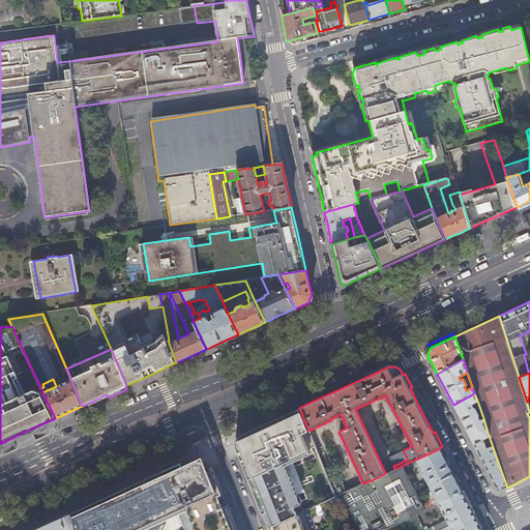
[(474,393),(453,405),(460,417),(474,444),(489,436),(483,418),(479,419),(478,416),(478,414),(475,408),(473,407),(472,404),(477,401),(474,393)]
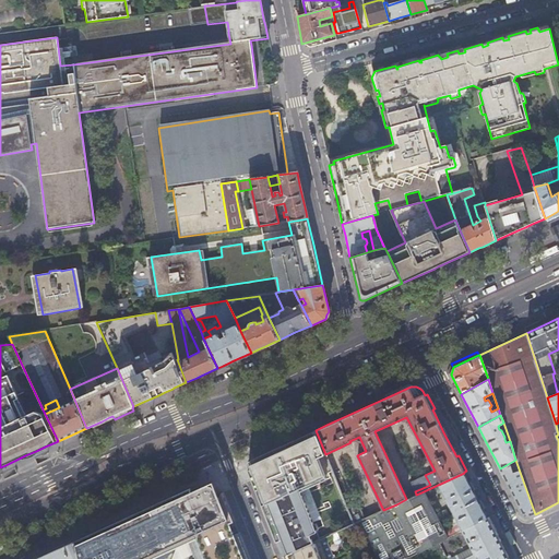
[(313,524),(305,502),(308,501),(305,495),(302,497),(300,491),(330,477),(329,474),(329,475),(328,473),(332,471),(325,454),(316,430),(276,449),(254,459),(258,466),(247,471),(270,527),(276,542),(281,539),(287,555),(312,543),(320,539),(316,531),(319,530),(317,523),(313,524)]
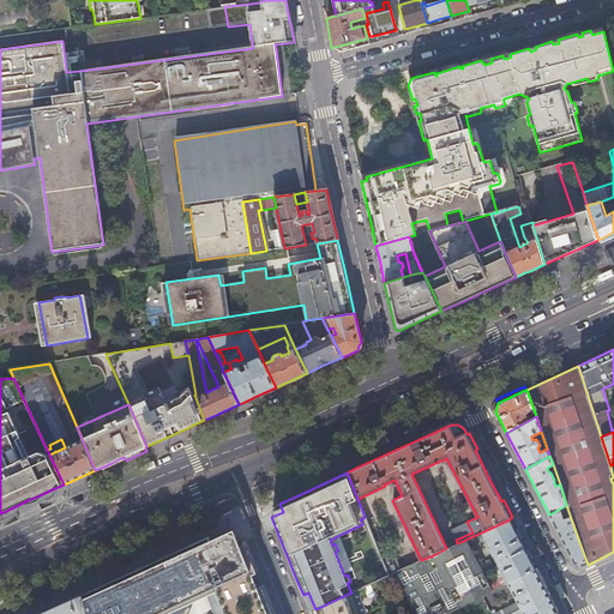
[(583,567),(588,565),(566,505),(549,515),(561,540),(575,564),(583,567)]
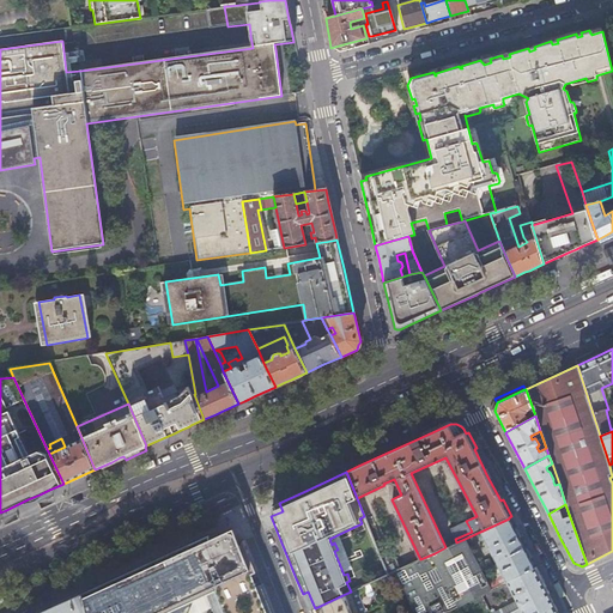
[(522,542),(509,519),(480,532),(507,582),(535,568),(529,556),(525,547),(522,542)]
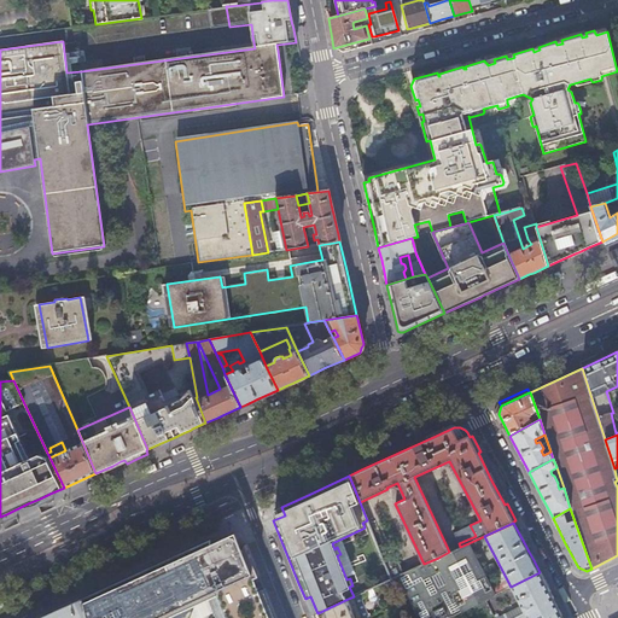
[(235,534),(213,544),(216,558),(209,561),(209,600),(213,611),(214,613),(243,552),(240,547),(235,534)]
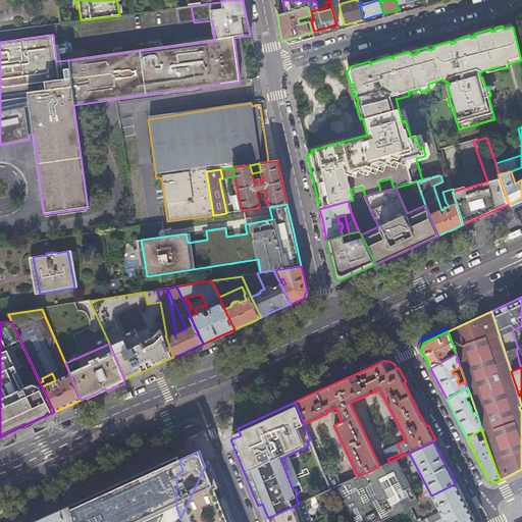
[(402,453),(401,451),(386,457),(387,459),(402,453)]
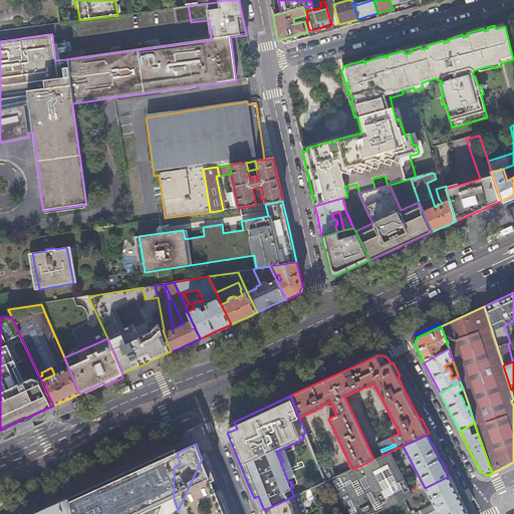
[(335,477),(330,479),(345,513),(368,513),(377,512),(393,504),(403,499),(409,496),(412,495),(408,487),(398,469),(390,473),(391,475),(380,481),(378,478),(370,482),(372,485),(364,489),(359,479),(366,475),(368,478),(396,464),(390,452),(382,455),(373,459),(364,464),(352,469),(335,477)]
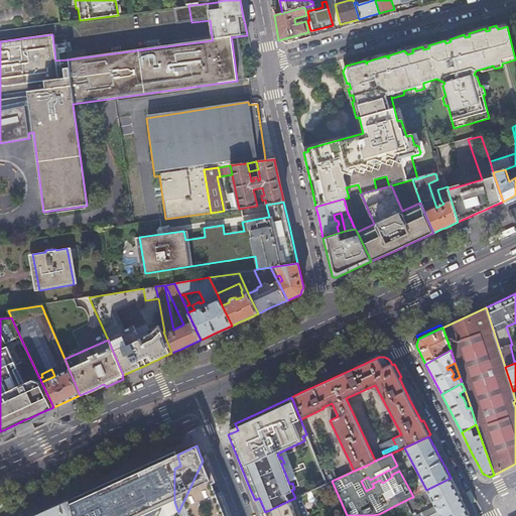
[(203,461),(178,512),(179,515),(229,515),(205,456),(203,461)]
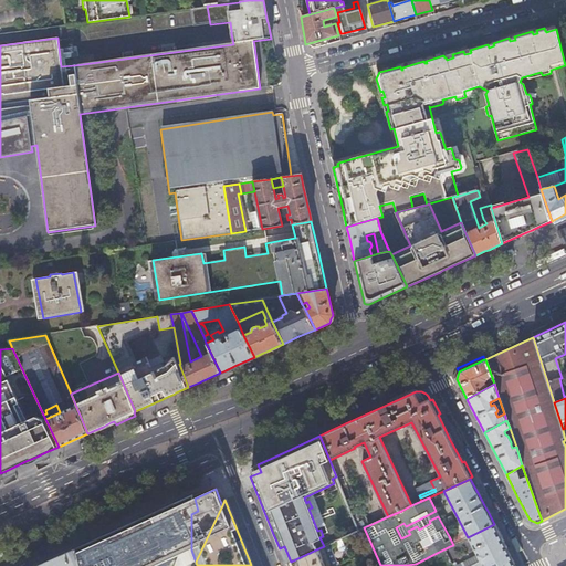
[(191,514),(177,505),(64,552),(79,565),(178,565),(195,559),(191,549),(191,514)]
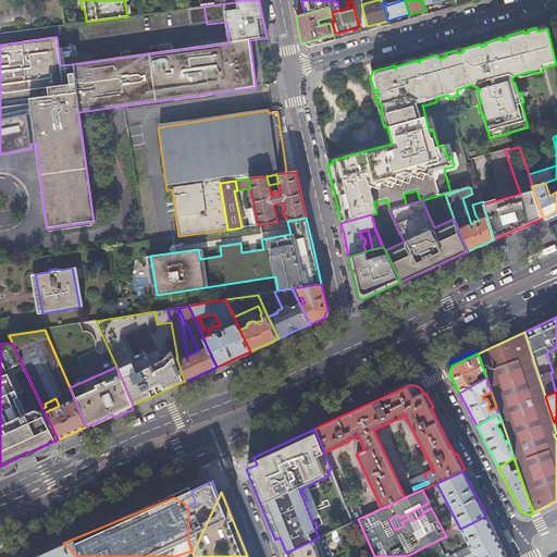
[(358,504),(347,509),(353,522),(358,519),(363,517),(358,504)]
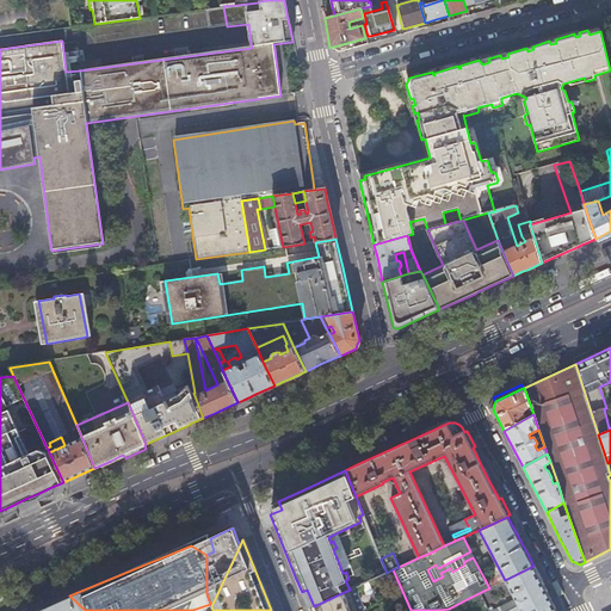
[(541,579),(534,566),(505,580),(510,590),(506,592),(510,599),(513,597),(518,606),(514,608),(513,605),(503,610),(556,610),(551,600),(541,579)]
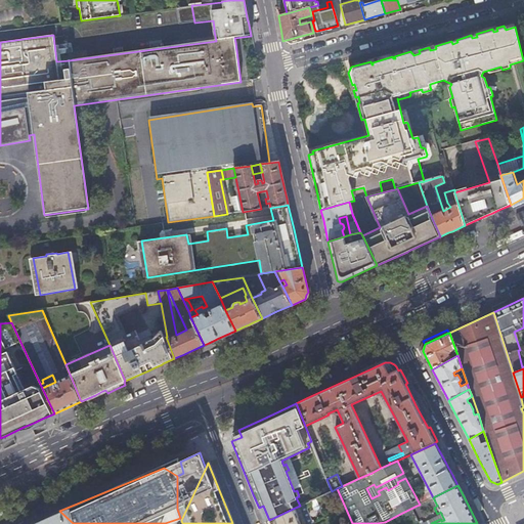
[(421,494),(416,496),(420,505),(425,501),(421,494)]
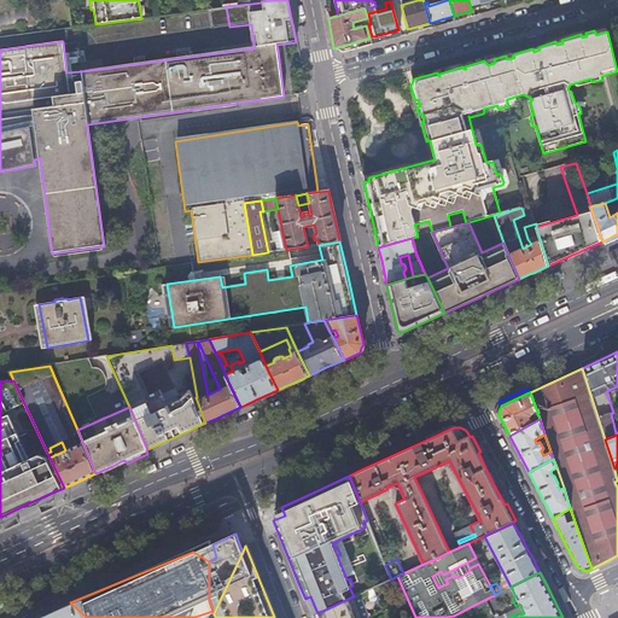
[(345,600),(318,613),(319,617),(361,617),(354,596),(345,600)]
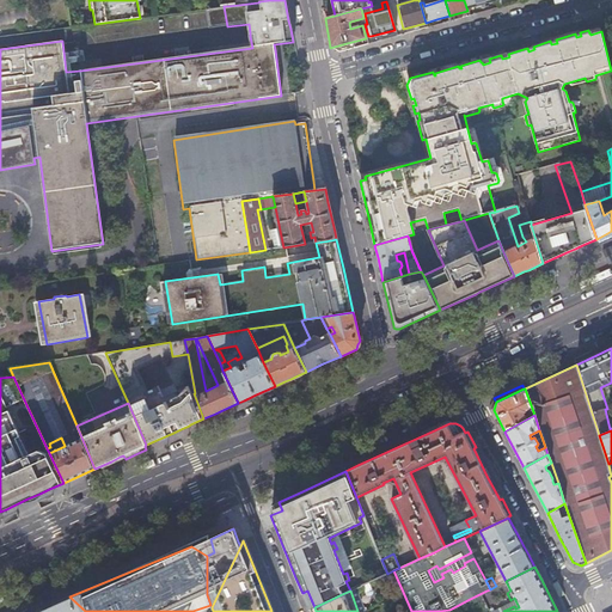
[(487,591),(479,594),(484,604),(491,599),(487,591)]
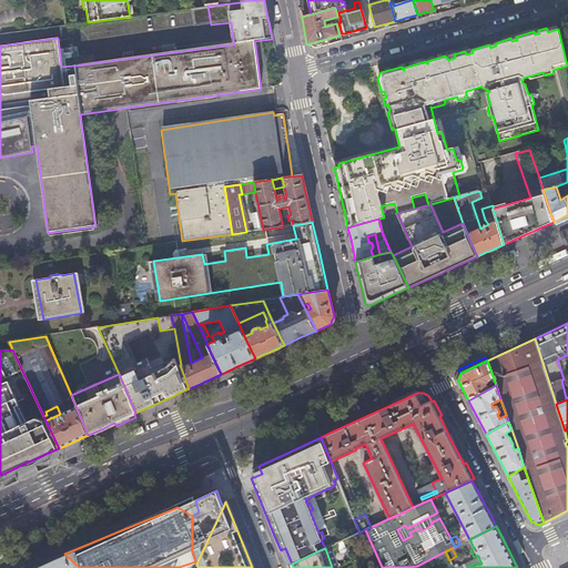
[(34,567),(79,567),(64,554),(42,565),(34,567)]
